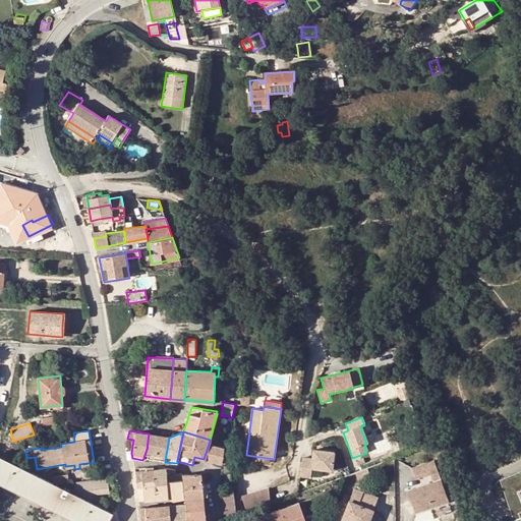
[(154,460),(156,454),(159,436),(149,433),(147,449),(143,458),(154,460)]
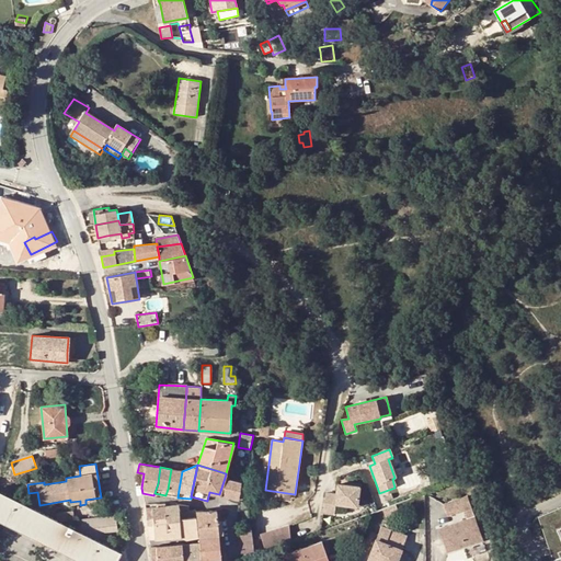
[(171,469),(168,489),(179,490),(182,471),(171,469)]
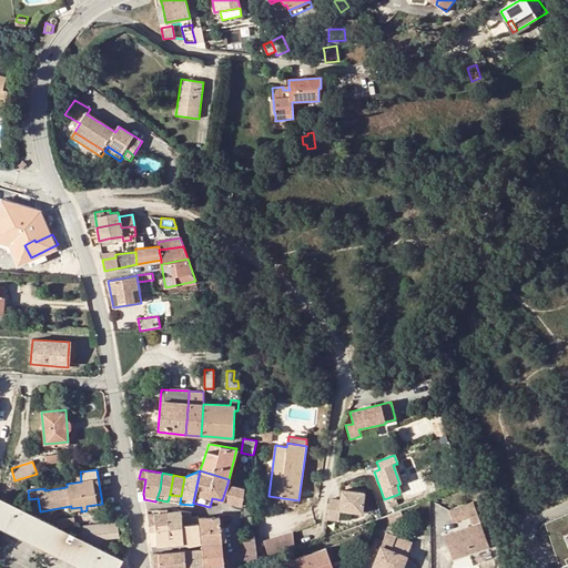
[(227,484),(222,500),(245,506),(246,499),(243,498),(244,487),(227,484)]
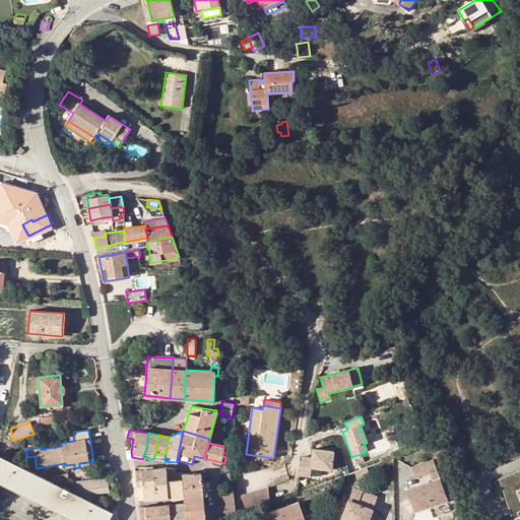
[(301,457),(298,475),(309,477),(310,467),(329,470),(332,452),(312,450),(311,458),(301,457)]
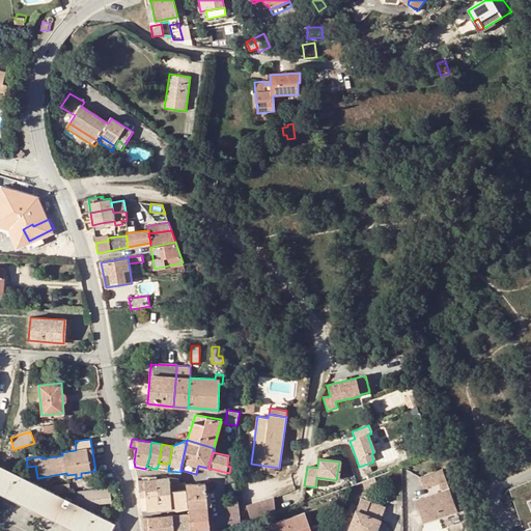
[(169,464),(159,463),(157,469),(168,471),(169,464)]
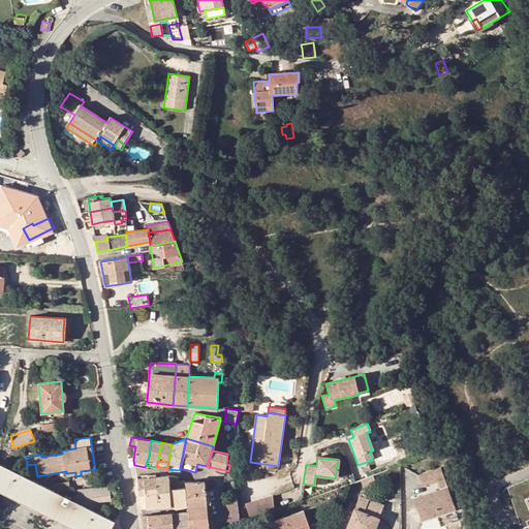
[(0,463),(0,490),(78,528),(110,528),(114,521),(103,515),(87,506),(72,499),(58,492),(55,490),(0,463)]
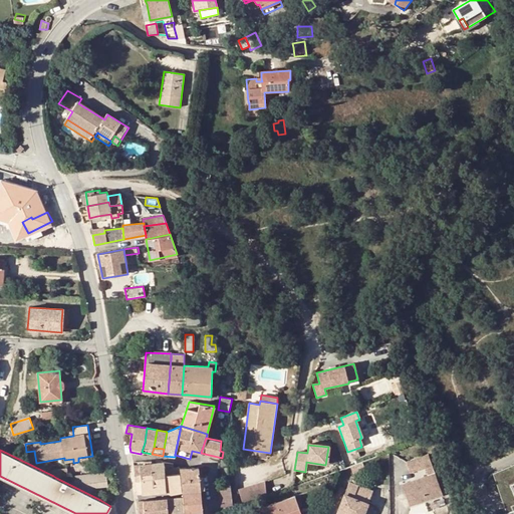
[(405,484),(412,506),(446,495),(432,454),(409,462),(413,472),(427,468),(430,476),(405,484)]
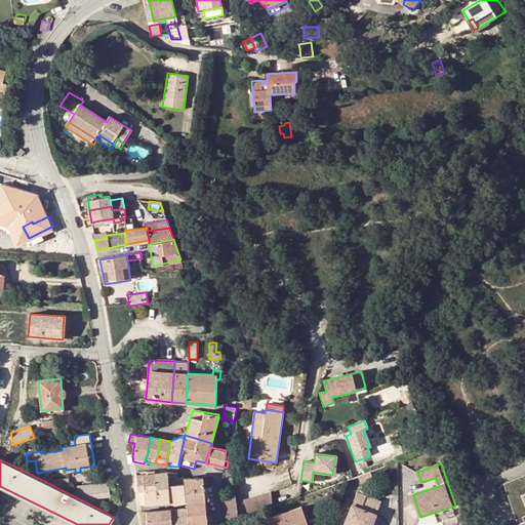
[(135,475),(137,484),(154,483),(153,473),(153,470),(145,470),(146,475),(135,475)]
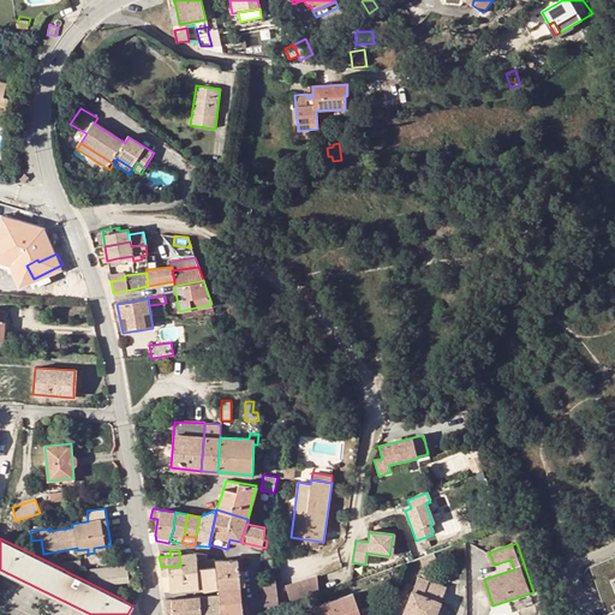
[(179,554),(180,566),(181,569),(216,566),(215,560),(215,559),(207,559),(206,554),(197,553),(179,554)]
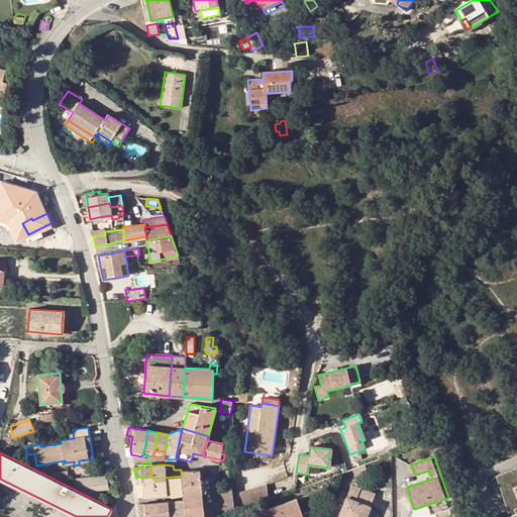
[(516,466),(497,475),(496,476),(500,488),(512,499),(516,496),(516,466)]
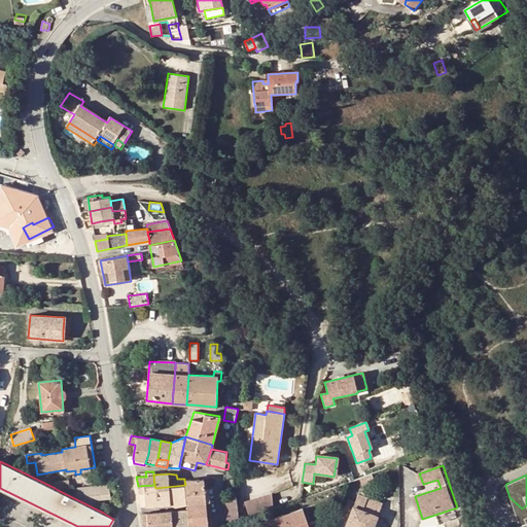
[(185,485),(186,491),(205,490),(205,489),(204,479),(202,479),(184,480),(185,485)]
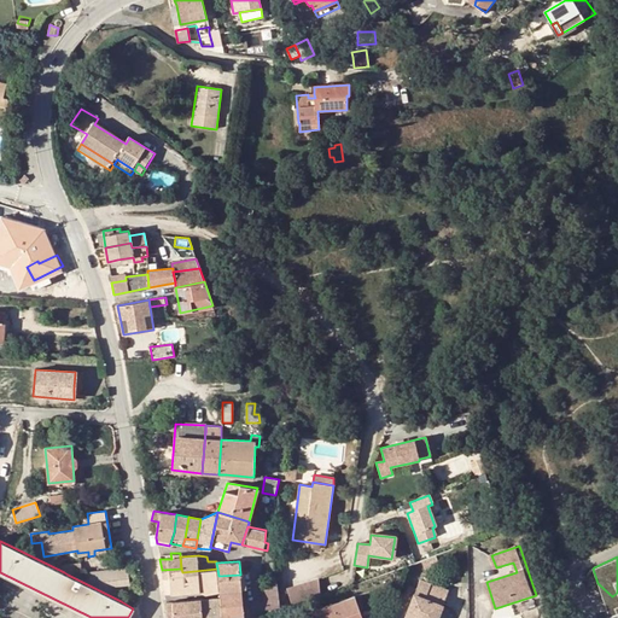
[(62,565),(64,572),(68,575),(81,572),(80,564),(62,565)]
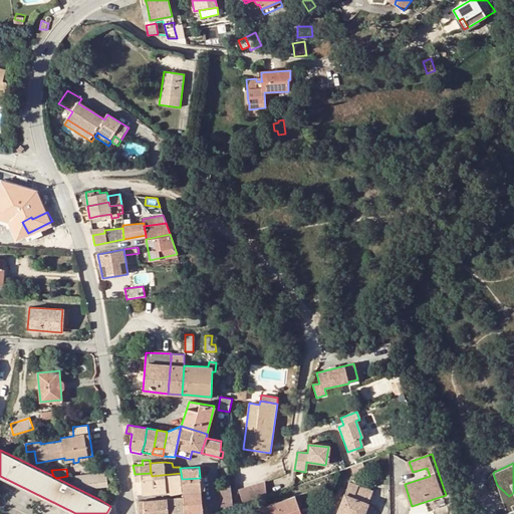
[(99,472),(69,476),(70,485),(89,494),(92,487),(107,485),(105,472),(99,472)]
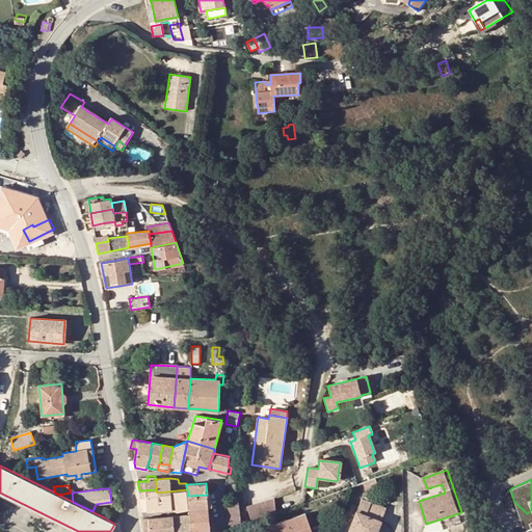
[(156,489),(139,490),(142,507),(147,507),(147,510),(173,508),(177,510),(189,509),(188,496),(187,489),(157,493),(156,489)]
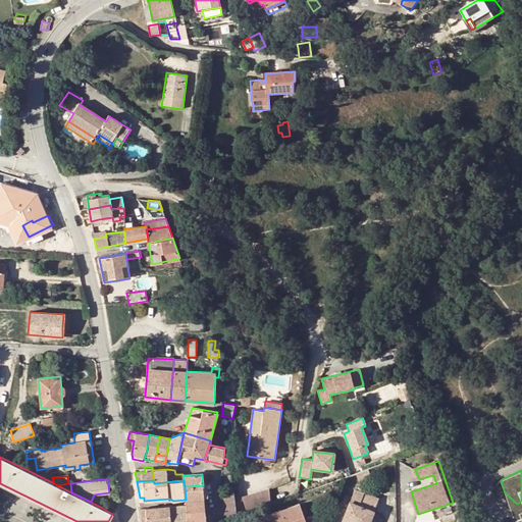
[(186,500),(186,501),(204,500),(203,485),(185,486),(186,500)]
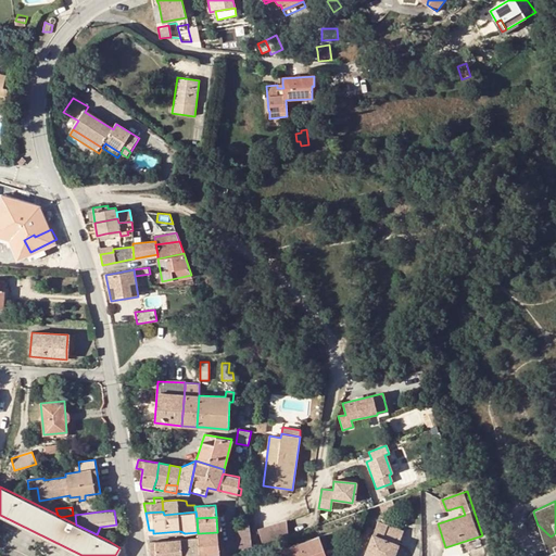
[(252,547),(249,522),(235,523),(238,548),(252,547)]
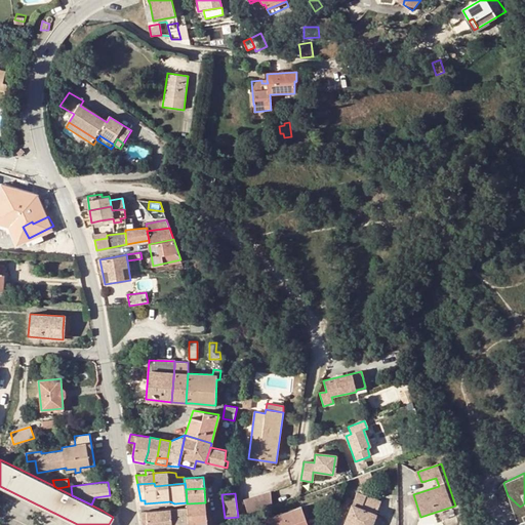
[(272,508),(270,493),(244,502),(248,517),(272,508)]
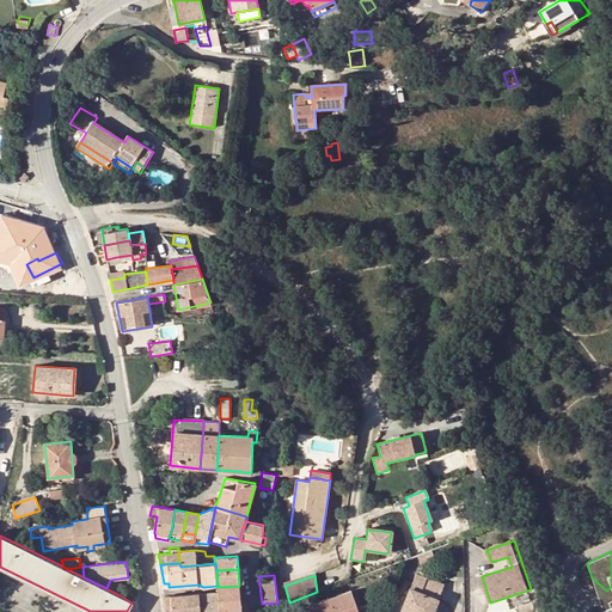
[(416,575),(403,610),(408,611),(433,611),(444,586),(416,575)]
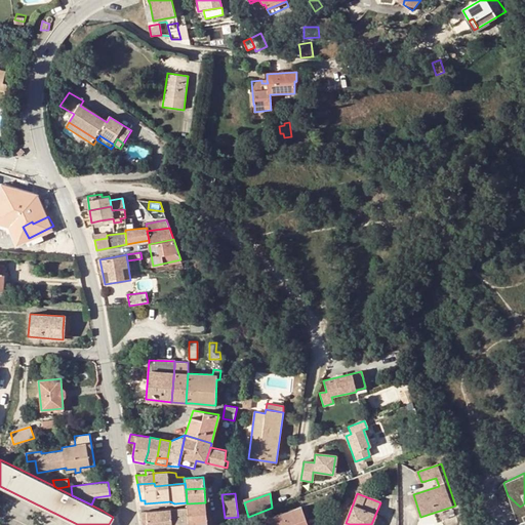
[(524,524),(524,503),(520,507),(508,495),(518,524),(524,524)]
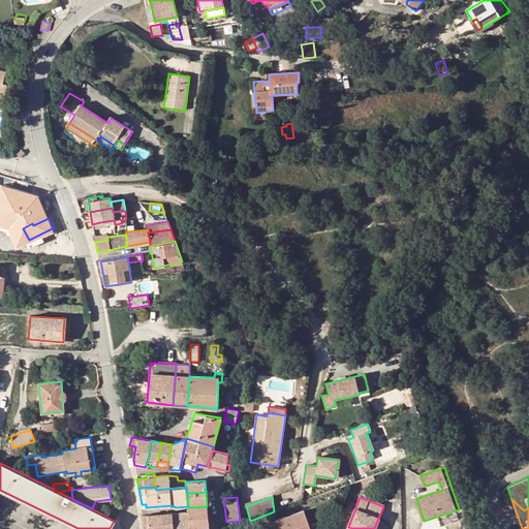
[(188,511),(189,528),(208,528),(207,506),(188,507),(188,511)]
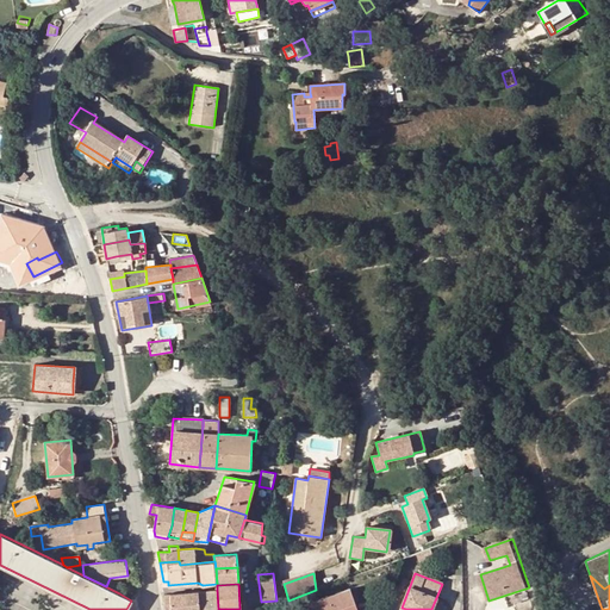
[(358,609),(350,587),(307,603),(309,609),(358,609)]
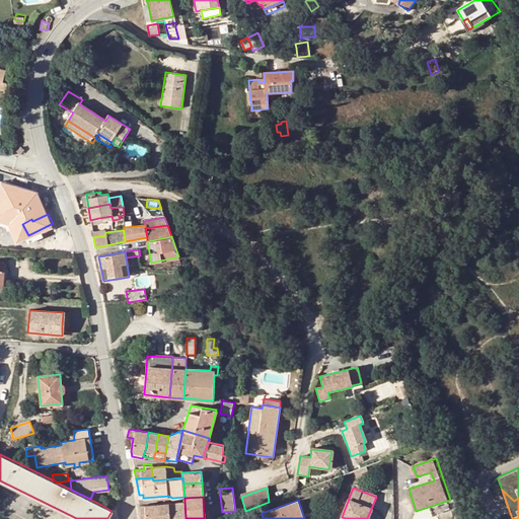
[(168,504),(169,518),(186,518),(184,502),(173,503),(168,504)]
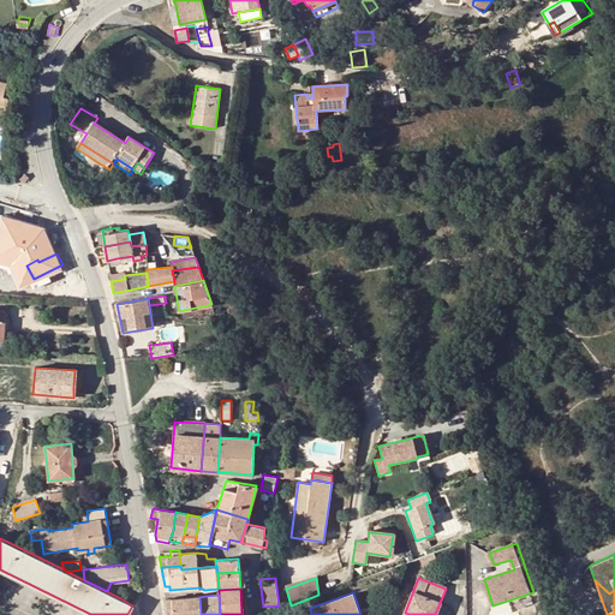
[(187,614),(201,614),(199,597),(181,598),(181,614),(187,614)]
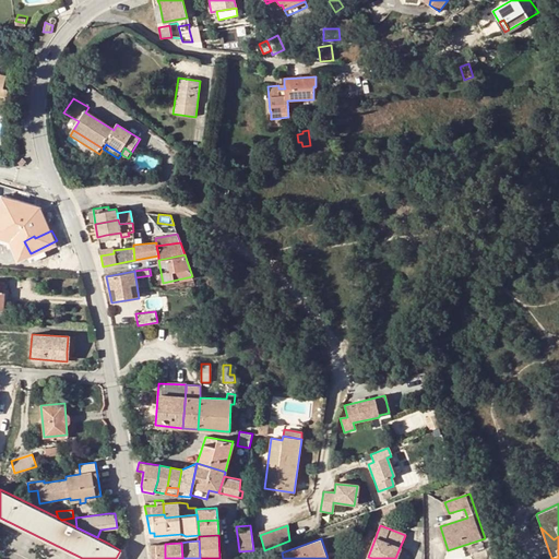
[(165,558),(165,544),(151,545),(152,558),(165,558)]
